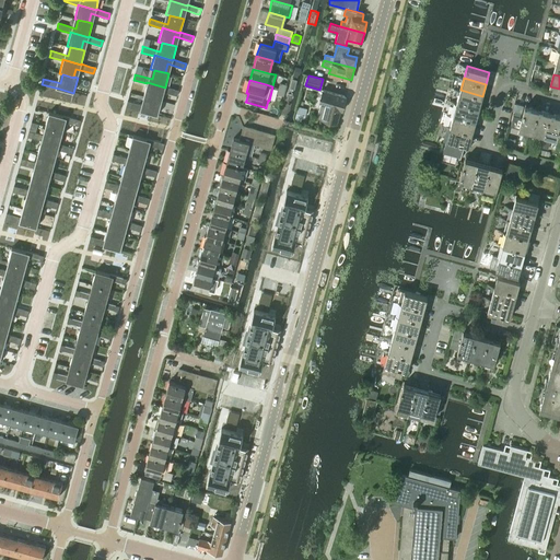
[(147,83),(143,96),(147,97),(158,101),(158,100),(160,92),(163,93),(173,95),(176,96),(178,91),(174,90),(165,86),(165,88),(147,82),(147,83)]
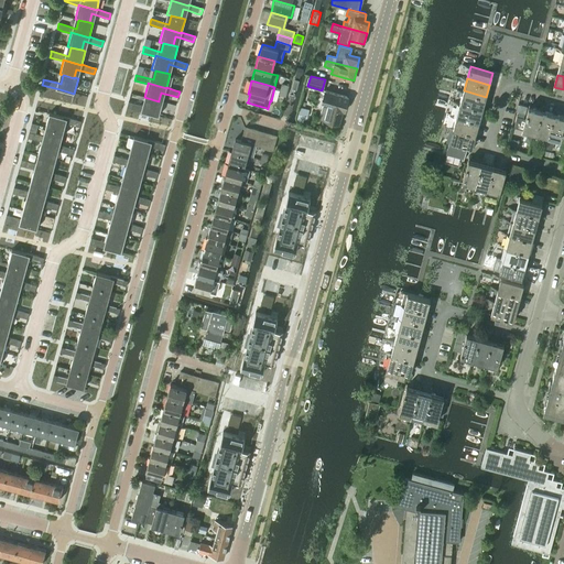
[(345,111),(349,97),(326,90),(323,99),(329,101),(328,107),(325,121),(339,125),(343,111),(345,111)]
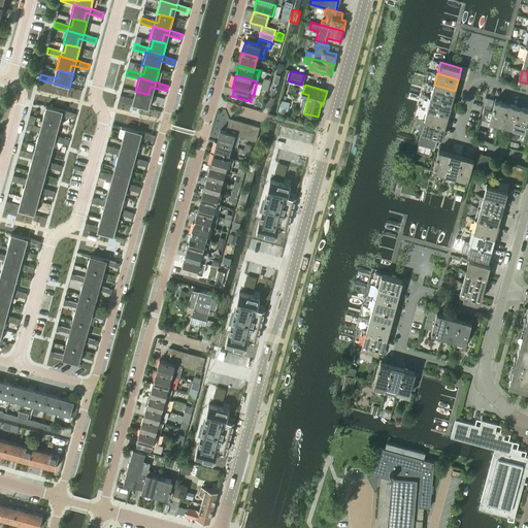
[(452,102),(455,91),(434,85),(431,96),(452,102)]
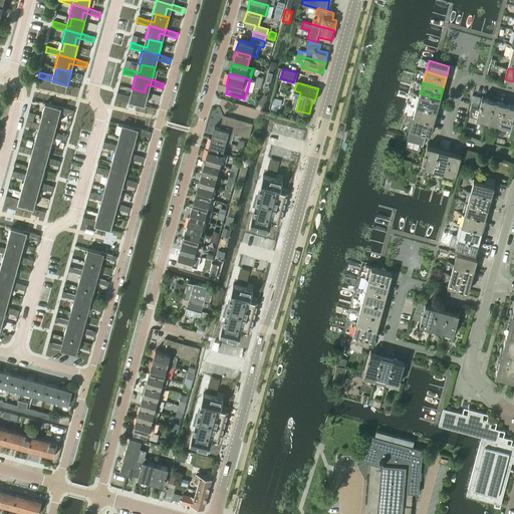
[(117,93),(115,98),(132,102),(145,106),(148,92),(145,91),(145,92),(135,89),(133,97),(130,96),(120,94),(117,93)]
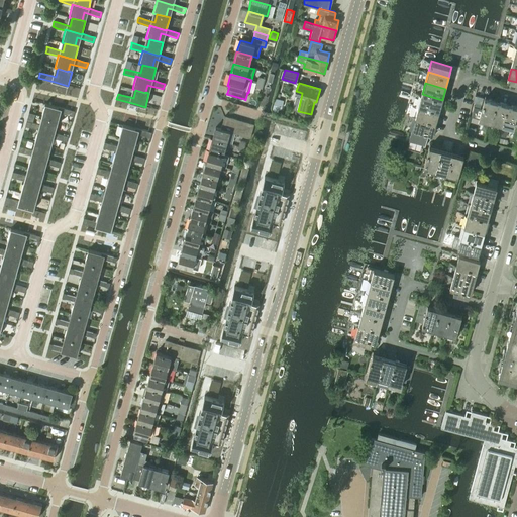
[(439,111),(442,100),(422,94),(419,106),(439,111)]
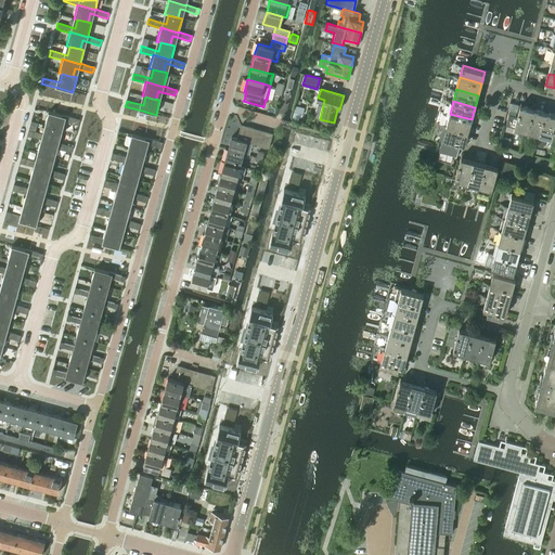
[(510,103),(507,110),(517,112),(518,105),(510,103)]
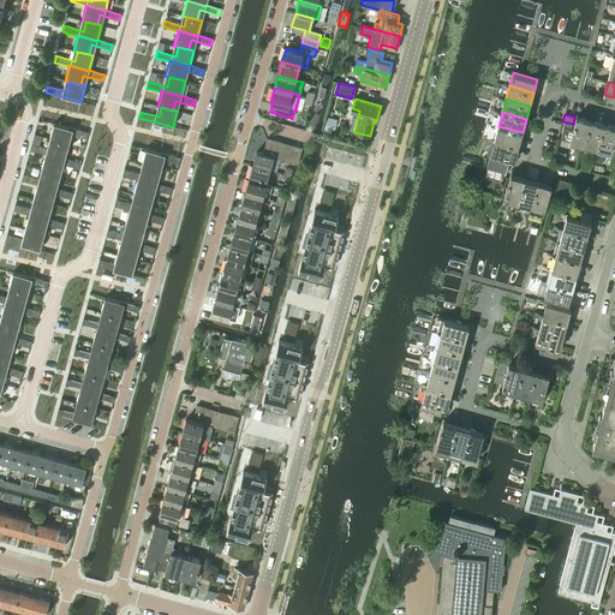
[(573,130),(563,127),(561,138),(584,144),(590,120),(577,117),(573,130)]
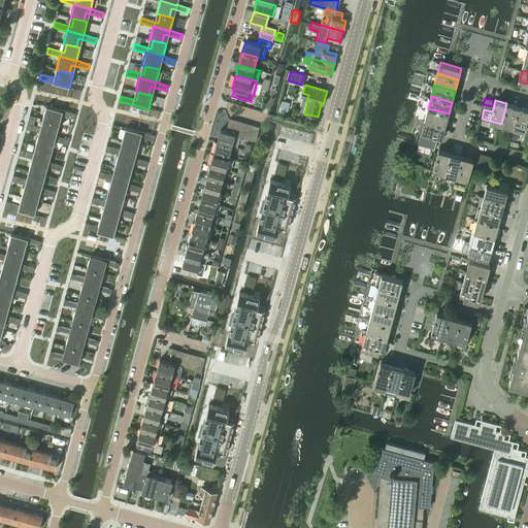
[(281,101),(277,113),(284,114),(287,102),(281,101)]
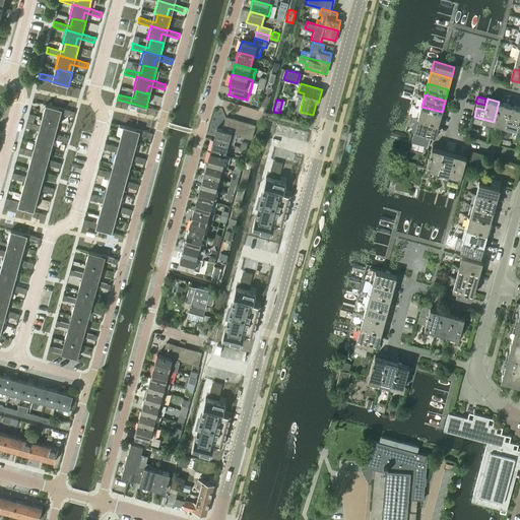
[(505,125),(510,105),(499,102),(494,122),(505,125)]
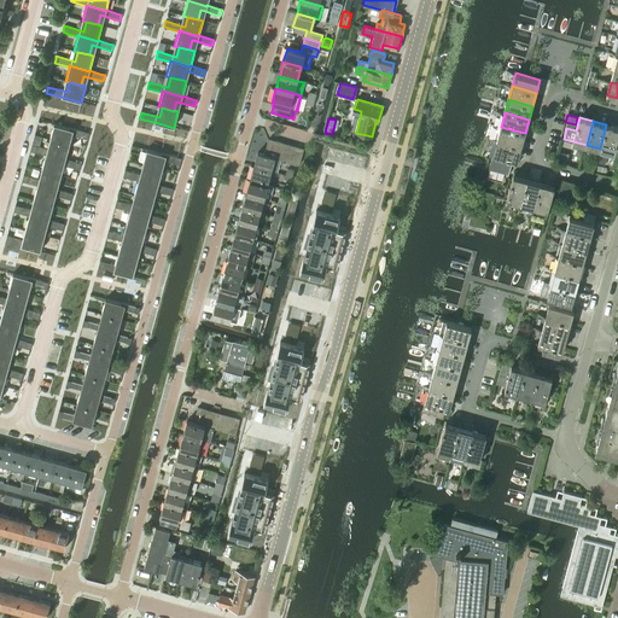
[(53,123),(50,140),(53,141),(53,140),(65,144),(65,143),(68,134),(71,135),(82,138),(87,139),(88,133),(83,132),(69,127),(69,128),(53,123)]
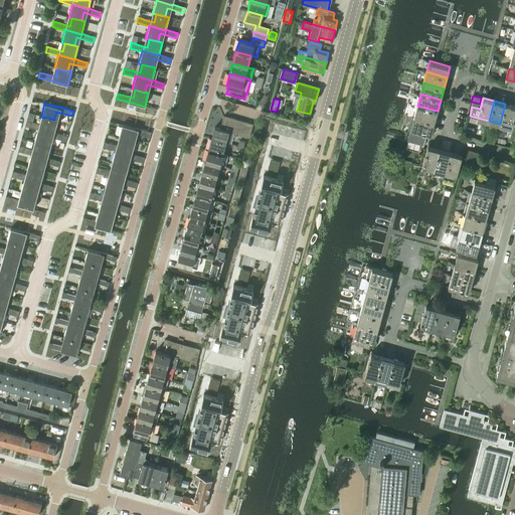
[(511,127),(514,113),(514,106),(505,104),(500,124),(511,127)]
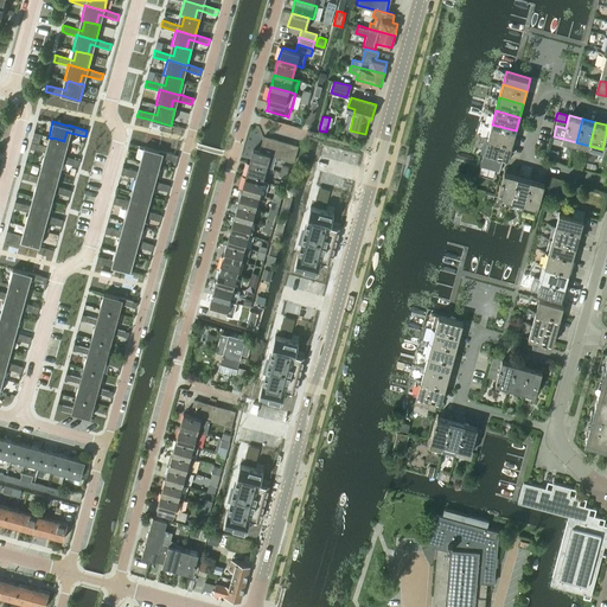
[(512,145),(516,131),(492,125),(489,138),(512,145)]
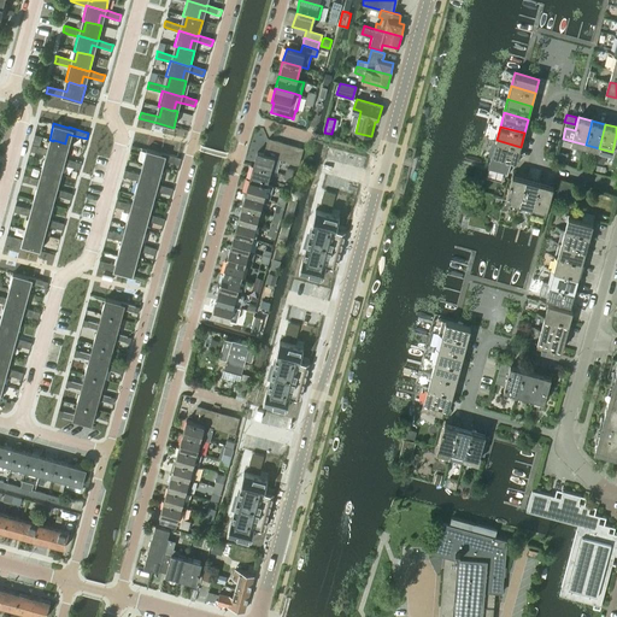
[(493,153),(489,165),(510,171),(512,159),(517,160),(521,147),(497,140),(493,139),(489,153),(493,153)]
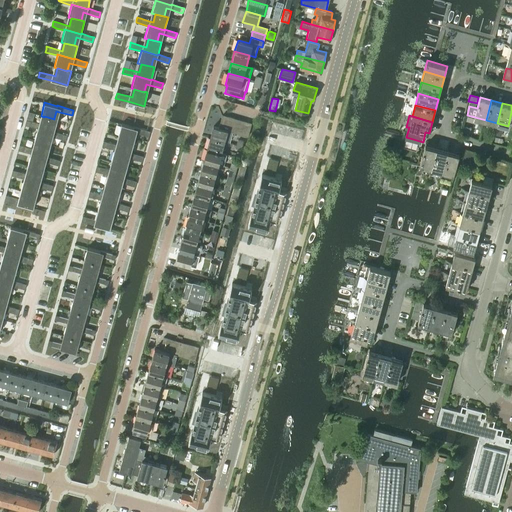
[(26,120),(25,125),(29,126),(37,128),(54,132),(57,119),(54,118),(54,119),(44,116),(44,117),(42,124),(39,123),(32,121),(30,121),(26,120)]
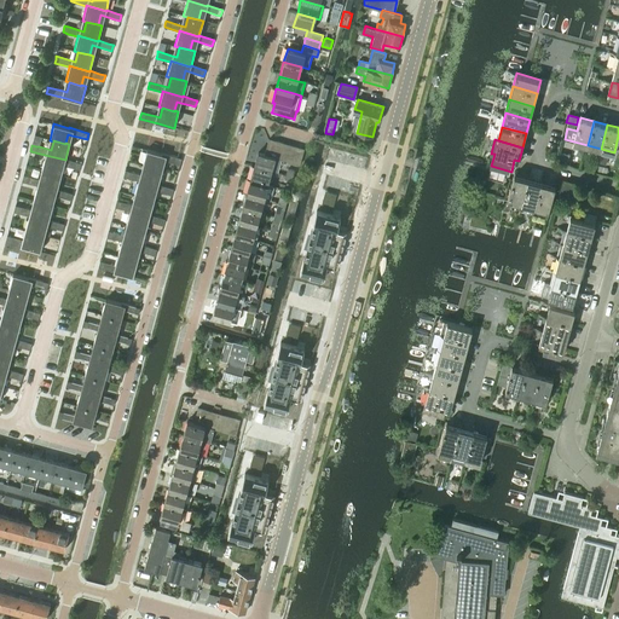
[(268,140),(265,155),(272,157),(276,142),(268,140)]
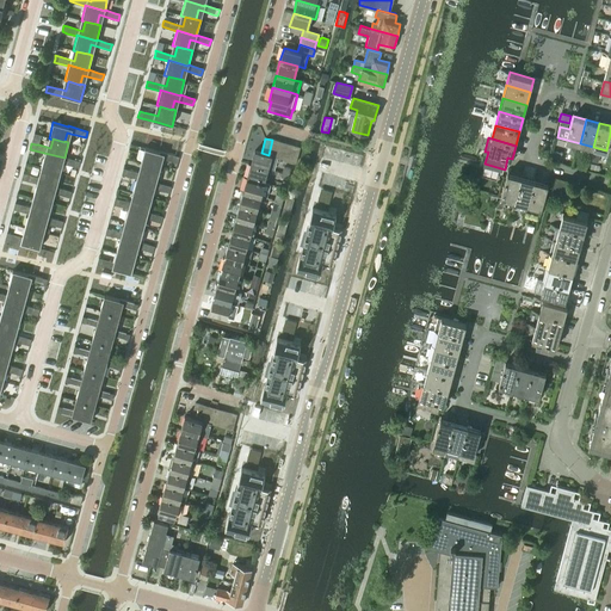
[(272,140),(269,155),(272,155),(272,156),(275,158),(279,142),(272,140)]
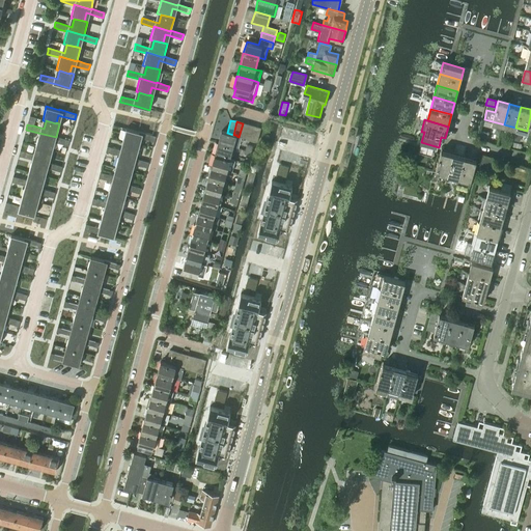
[(243,123),(239,137),(245,139),(249,126),(243,123)]
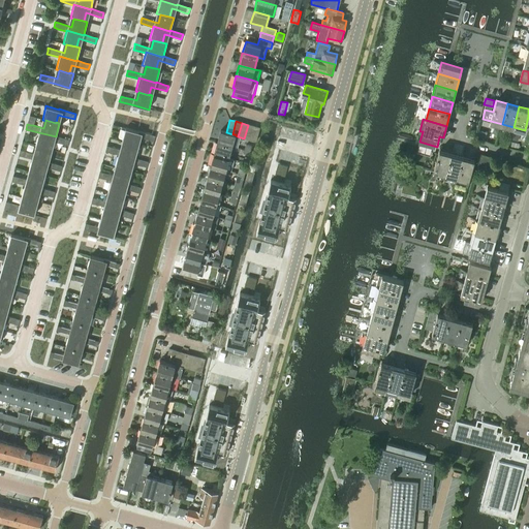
[(248,125),(244,138),(250,139),(253,126),(248,125)]
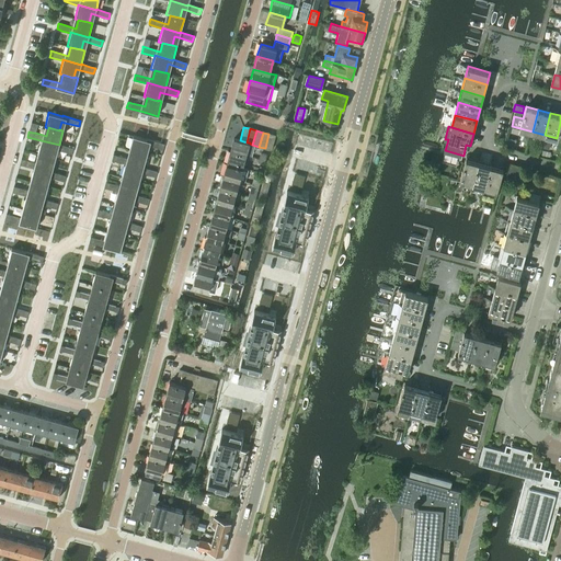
[(268,134),(265,148),(272,150),(275,136),(268,134)]
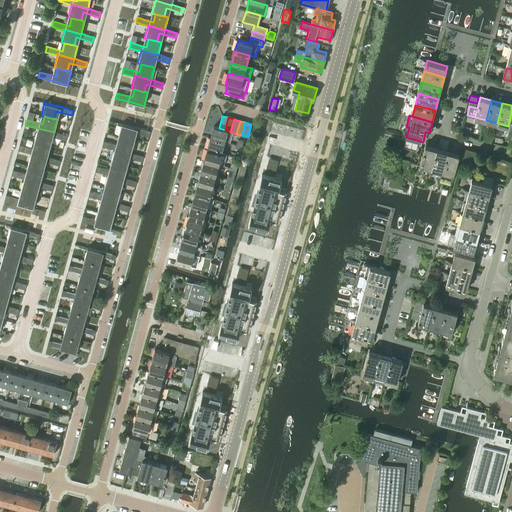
[(121,123),(117,137),(121,138),(121,137),(130,140),(130,139),(133,132),(136,133),(148,136),(150,131),(146,130),(134,127),(121,123)]
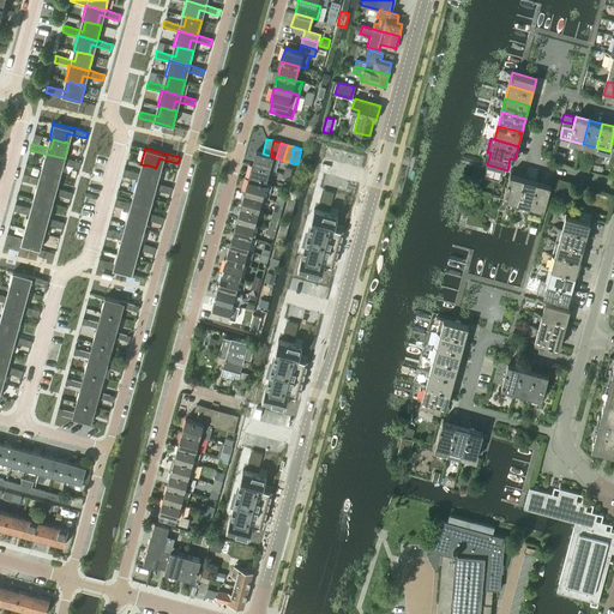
[(256,151),(252,166),(270,170),(274,157),(274,156),(270,156),(263,154),(256,151)]
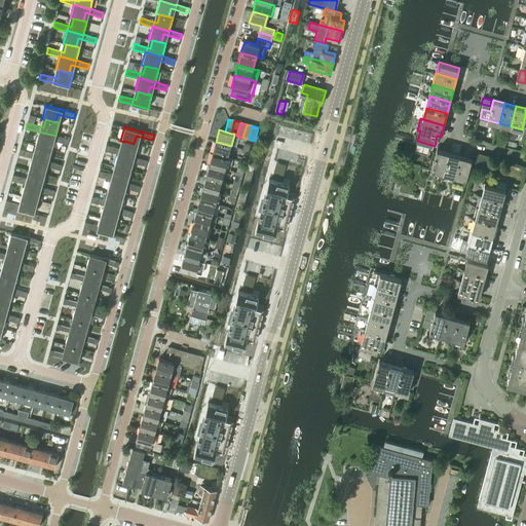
[(38,132),(35,145),(38,146),(39,145),(48,148),(48,147),(50,140),(53,141),(67,144),(68,142),(68,139),(55,136),(38,132)]
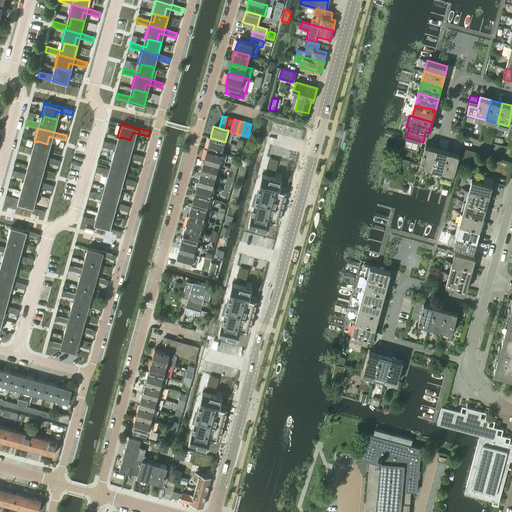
[(494,135),(491,143),(497,144),(500,136),(494,135)]
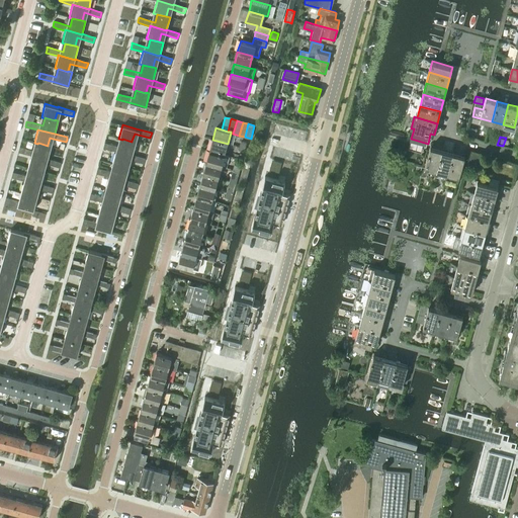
[(104,143),(103,148),(107,149),(115,151),(133,155),(136,142),(132,141),(132,142),(122,139),(122,140),(120,147),(116,146),(108,144),(104,143)]
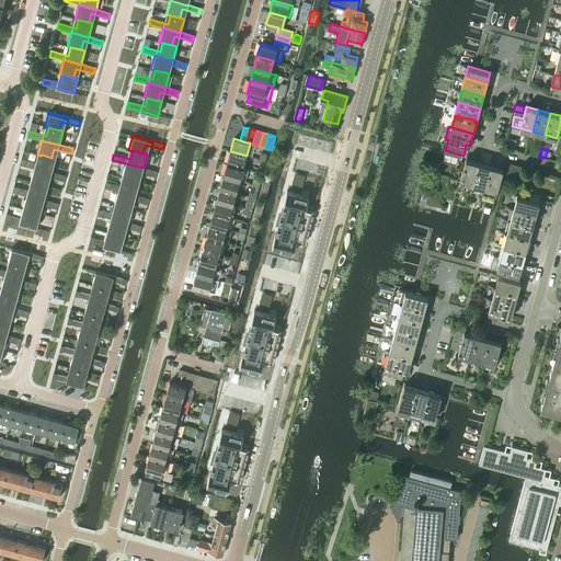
[(230,151),(227,163),(243,168),(247,156),(230,151)]
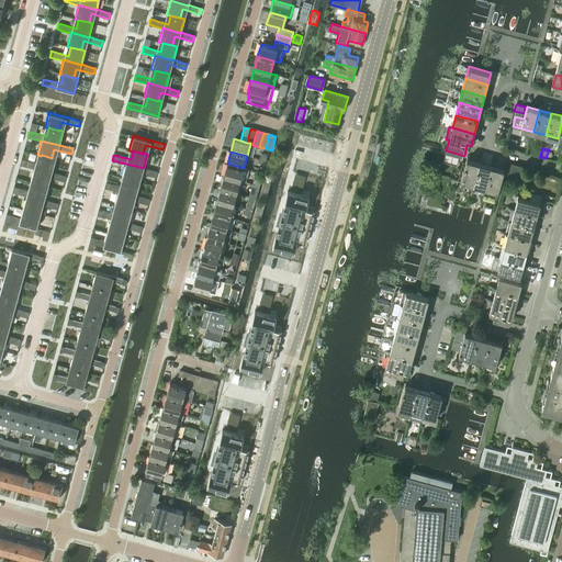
[(21,159),(20,165),(24,166),(33,168),(52,172),(55,158),(52,157),(52,158),(42,155),(41,156),(38,164),(35,163),(25,160),(21,159)]
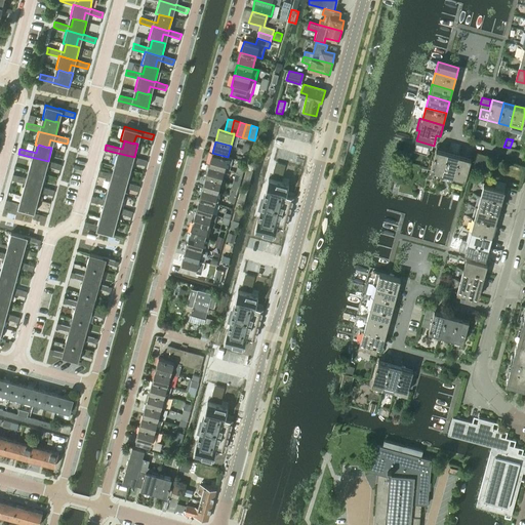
[(442,172),(448,152),(436,149),(431,169),(442,172)]
